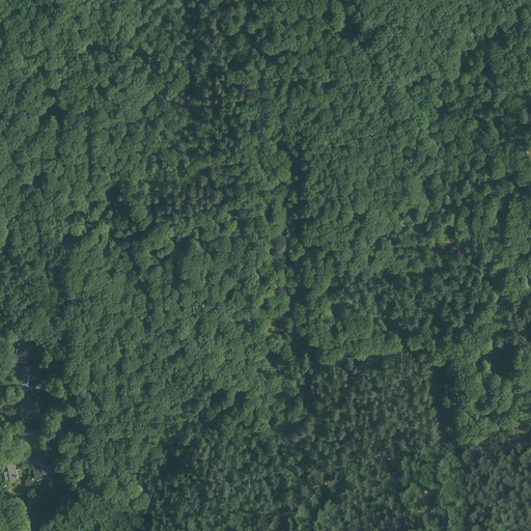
[(10,354),(10,362),(18,363),(19,355),(25,355),(25,354),(29,355),(33,355),(34,355),(34,345),(27,345),(27,339),(18,338),(18,343),(20,343),(19,348),(17,348),(16,354),(10,354)]
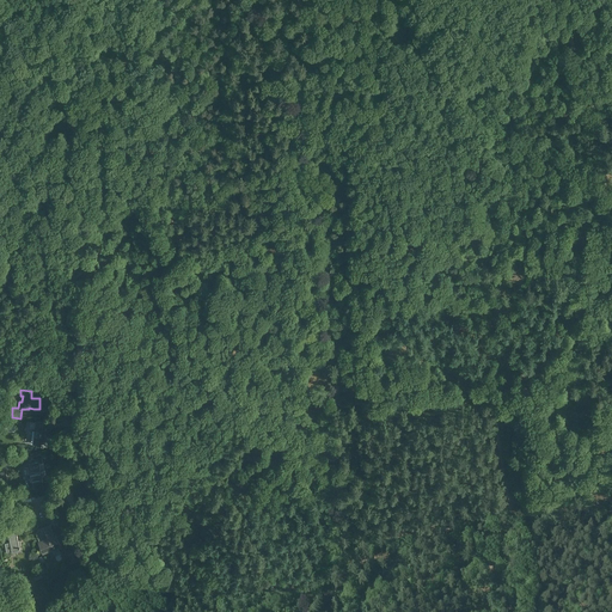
[(36,422),(35,429),(37,429),(35,444),(48,445),(49,432),(50,433),(51,423),(36,422)]
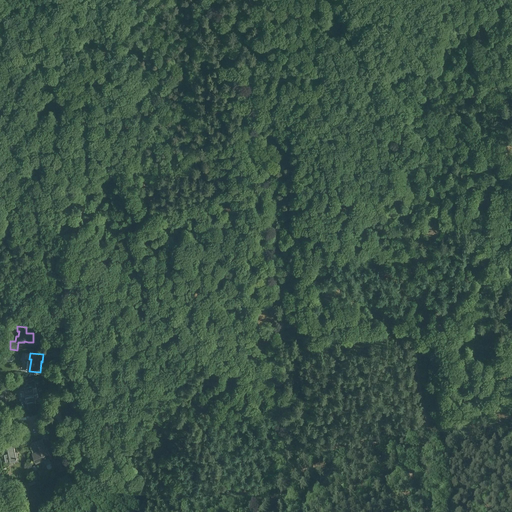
[(24,391),(19,392),(20,398),(26,397),(26,398),(26,400),(27,404),(36,402),(33,387),(32,387),(24,388),(24,391)]
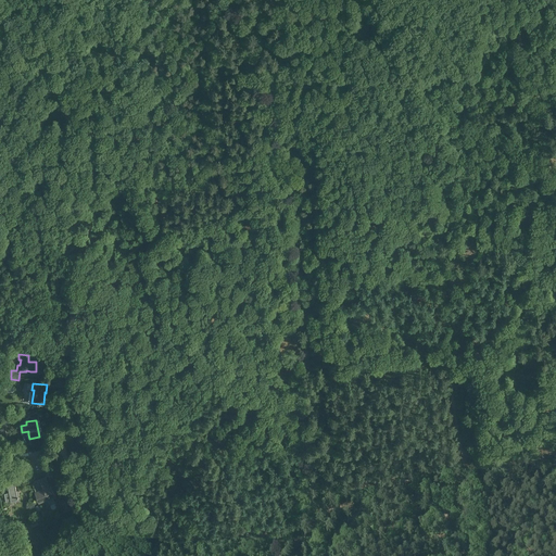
[(2,427),(0,427),(1,431),(3,431),(3,434),(10,433),(8,424),(4,424),(4,421),(2,422),(2,425),(1,425),(2,427)]
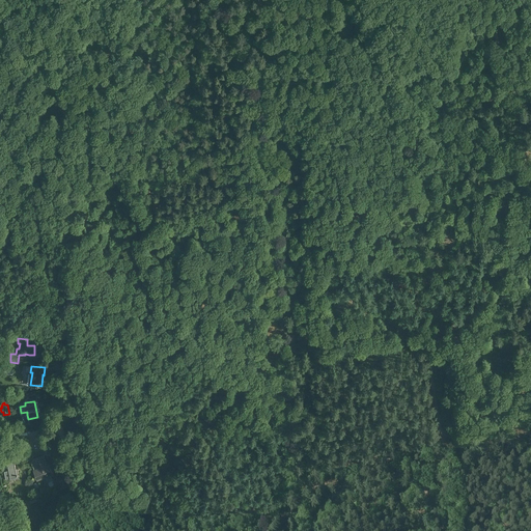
[(49,465),(47,466),(43,456),(33,459),(37,469),(34,470),(37,480),(52,474),(49,465)]
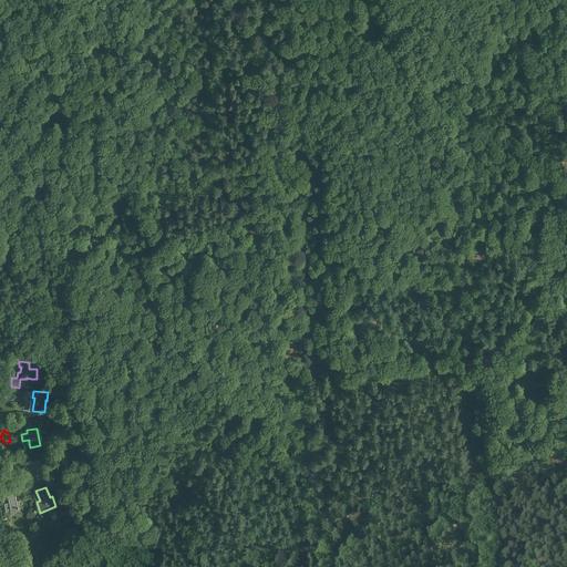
[(7,491),(10,502),(4,503),(7,512),(11,511),(11,513),(21,511),(19,500),(17,501),(14,490),(7,491)]
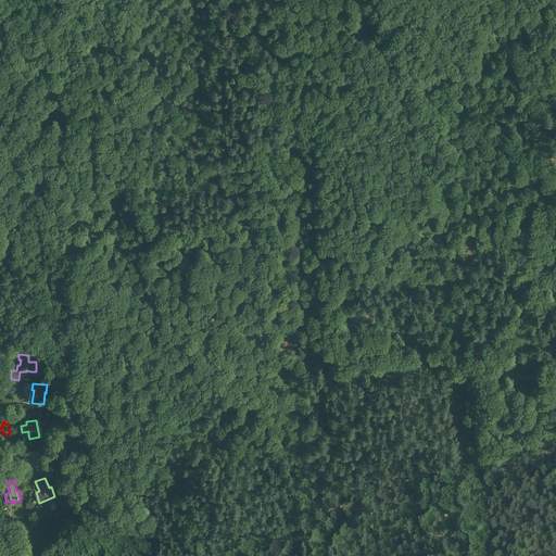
All buildings are outlined.
